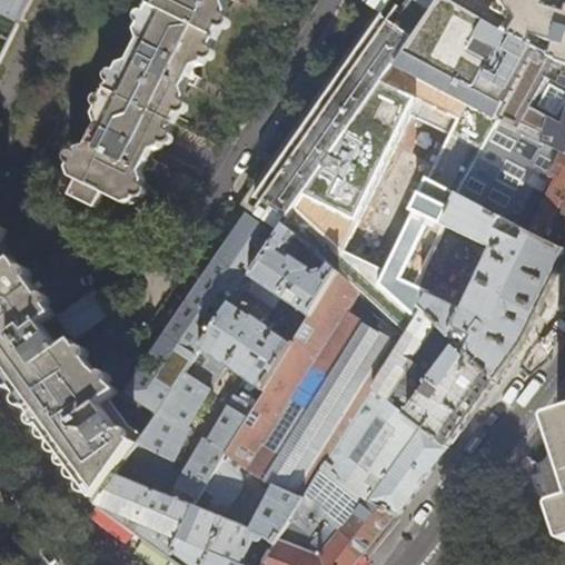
[(0,6),(19,16),(26,0),(0,0),(0,6)]
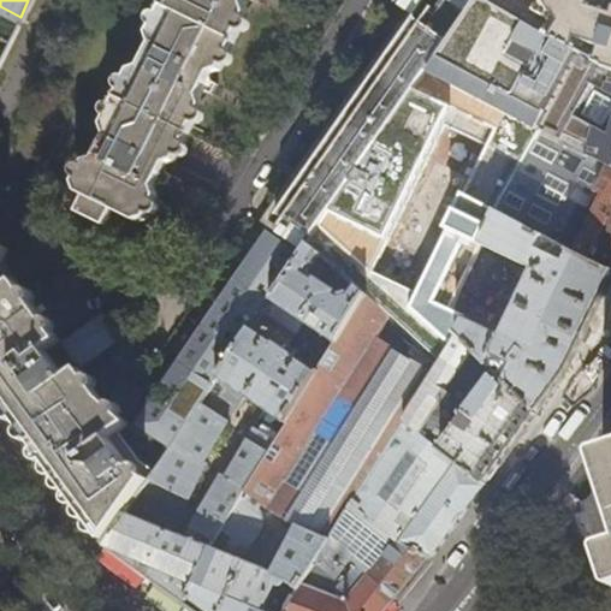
[(168,0),(117,105),(75,189),(134,218),(161,162),(201,82),(242,0),(168,0)]
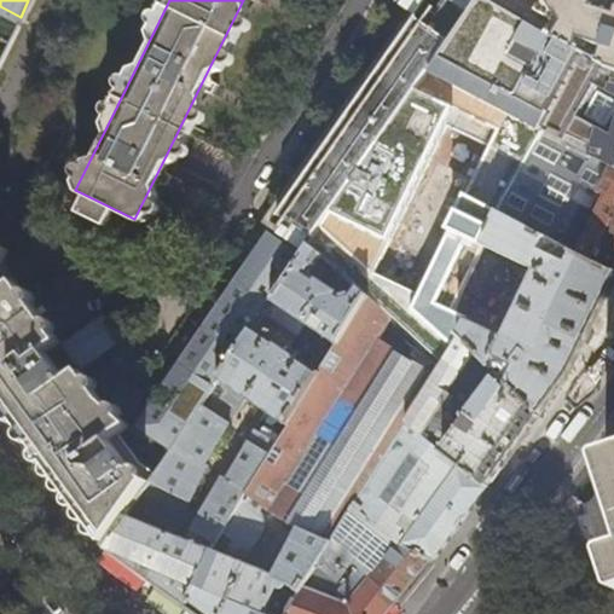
[(311,235),(424,69),(465,10),(450,0),(434,0),(430,6),(428,4),(417,18),(410,13),(393,40),(296,183),(276,212),(311,235)]
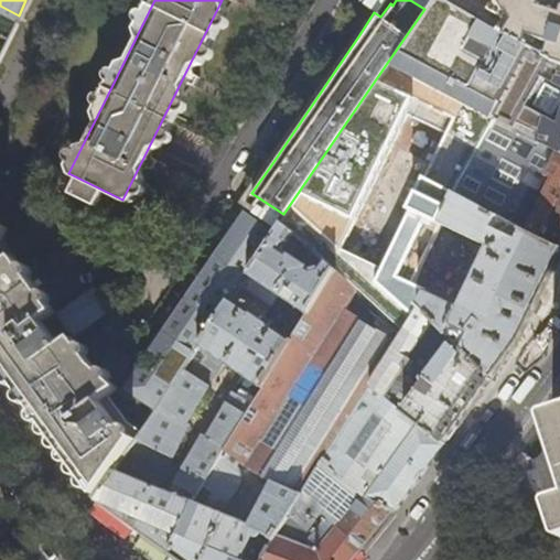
[(559,150),(559,62),(556,62),(545,55),(525,43),(497,28),(448,0),(430,0),(424,9),(387,63),(493,119),(559,150)]
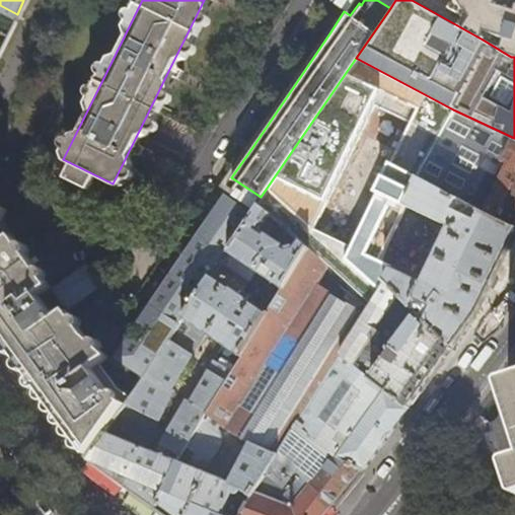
[(377,0),(390,8),(395,0),(377,0)]
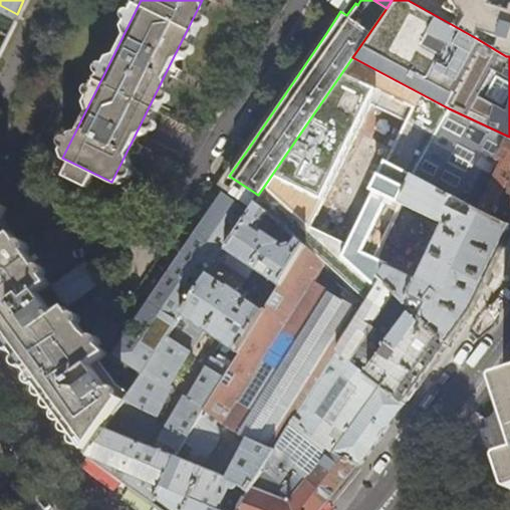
[(448,0),(444,7),(456,13),(458,17),(453,25),(478,39),(481,30),(500,36),(496,50),(506,56),(509,56),(509,0),(448,0)]
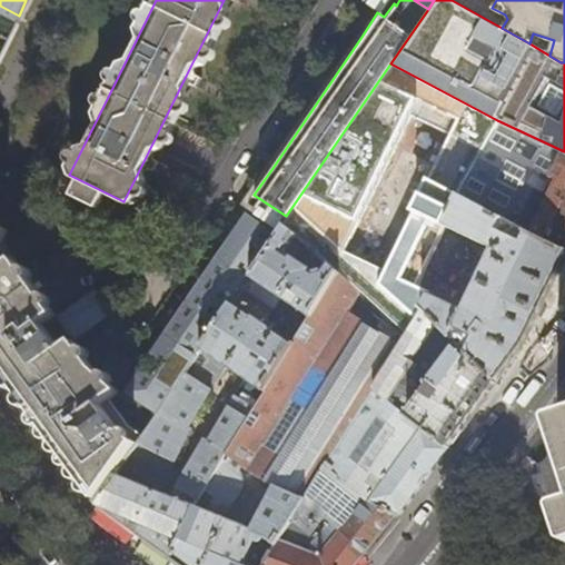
[(0,51),(19,16),(0,6),(0,51)]
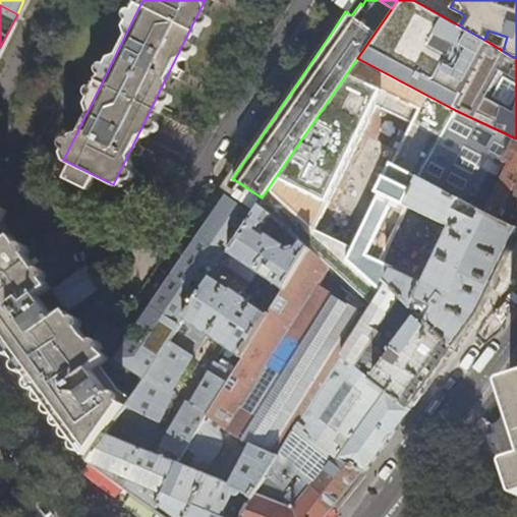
[(369,303),(385,280),(391,266),(394,260),(374,245),(387,226),(377,219),(392,194),(394,196),(411,173),(418,177),(455,110),(357,58),(262,197),(257,204),(267,211),(296,236),(306,245),(327,265),(369,303)]
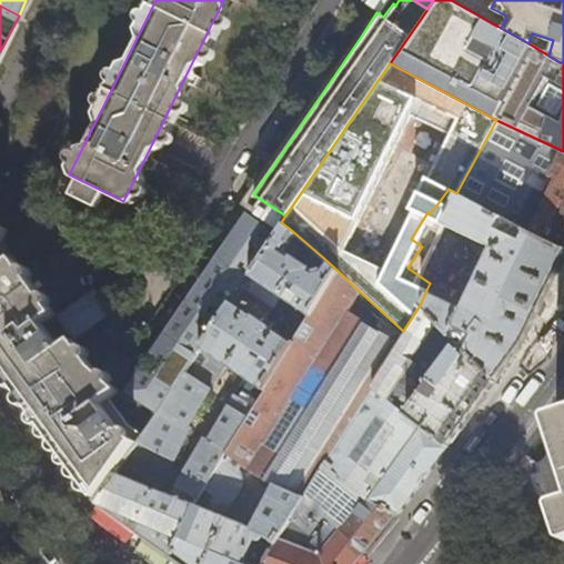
[(563,151),(496,120),(456,193),(499,215),(523,229),(563,249),(563,245),(563,151)]
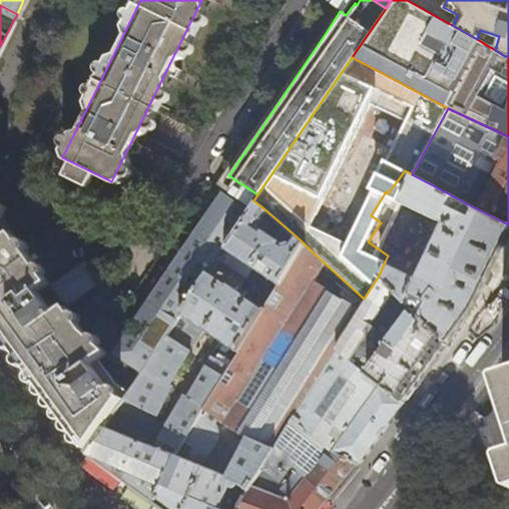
[(385,262),(379,276),(444,340),(469,305),(475,293),(508,224),(472,206),(468,213),(446,203),(450,194),(412,174),(397,200),(440,220),(415,275),(385,262)]
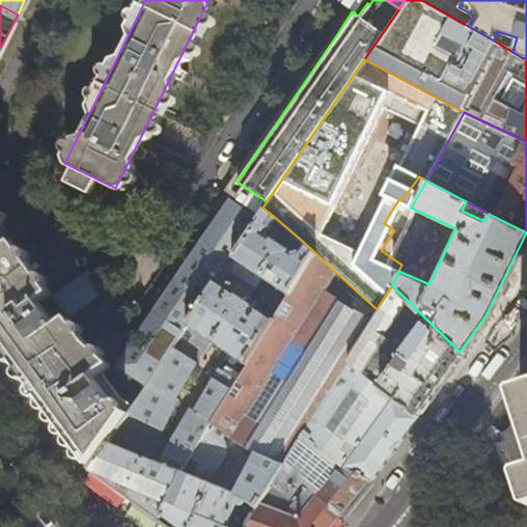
[(231,253),(256,217),(227,195),(210,221),(187,256),(171,278),(200,299),(214,278),(231,253)]
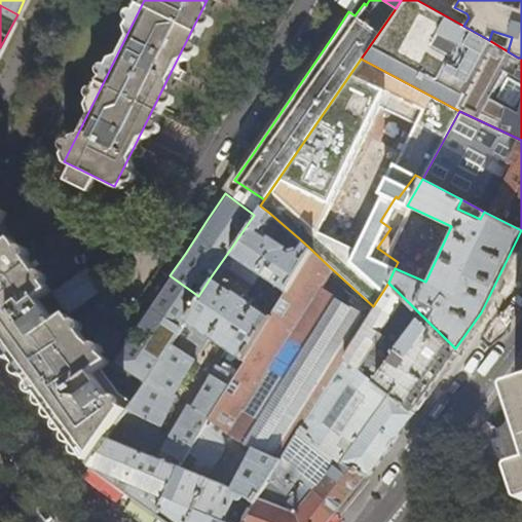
[(284,288),(309,248),(299,238),(294,246),(288,247),(259,229),(269,213),(260,206),(254,215),(229,251),(284,288)]
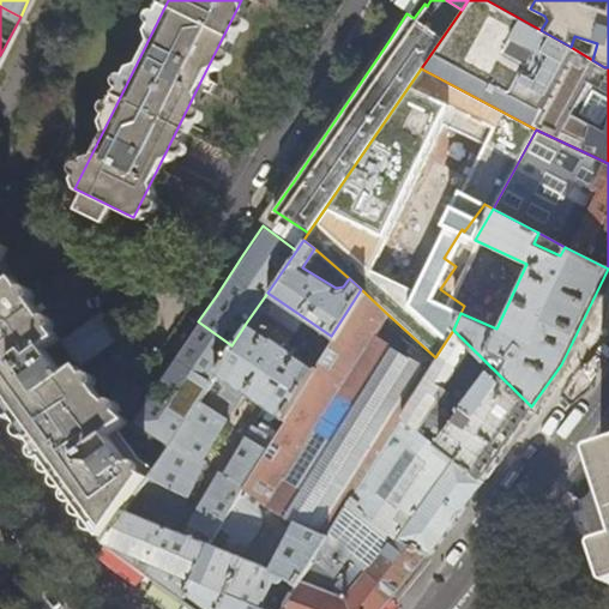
[(50,329),(46,321),(38,312),(13,276),(0,285),(0,252),(5,243),(0,241),(0,401),(16,422),(23,432),(29,439),(100,538),(121,507),(149,466),(137,454),(115,426),(120,421),(98,391),(91,384),(85,375),(50,329)]
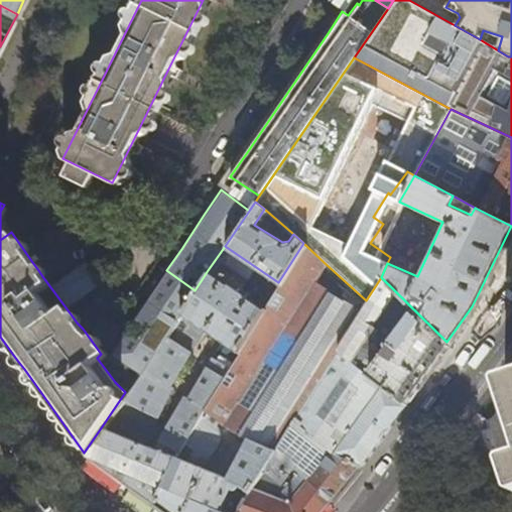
[(215,419),(247,439),(270,454),(291,419),(336,350),(360,309),(312,280),(311,280),(311,278),(324,262),(303,243),(278,282),(263,307),(237,350),(228,365),(200,410),(215,419)]
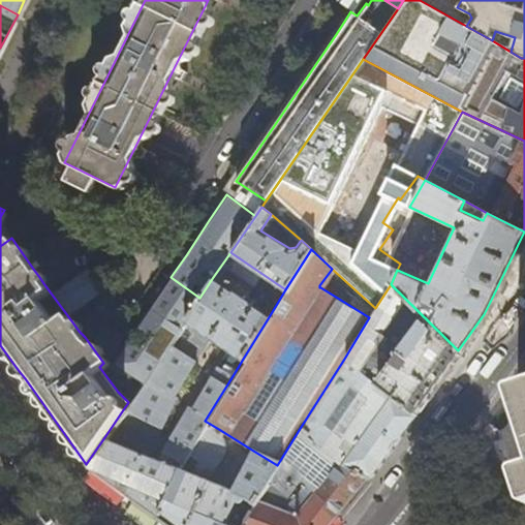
[(184,321),(199,298),(171,277),(154,302),(133,333),(115,361),(142,382),(184,321)]
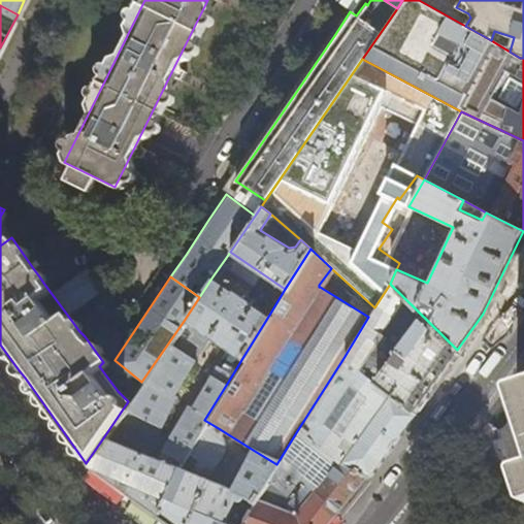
[(199,297),(184,321),(206,334),(242,358),(269,315),(241,296),(244,292),(239,288),(239,287),(235,284),(231,289),(213,276),(199,297)]
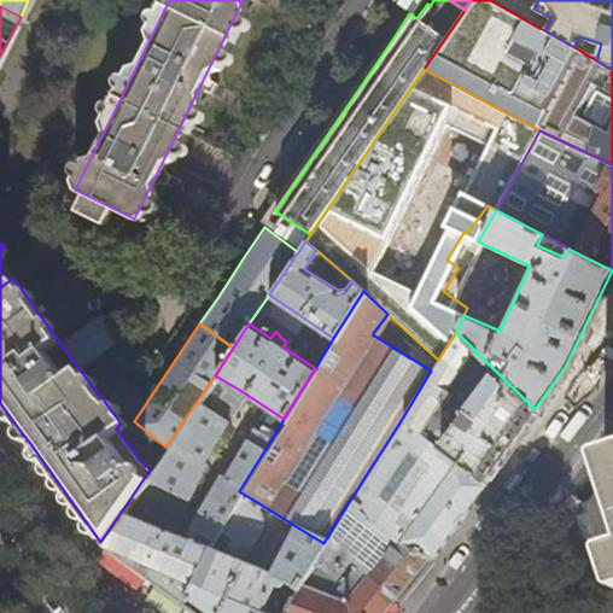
[(535,409),(456,332),(438,360),(431,371),(402,419),(483,480),(513,438),(535,409)]
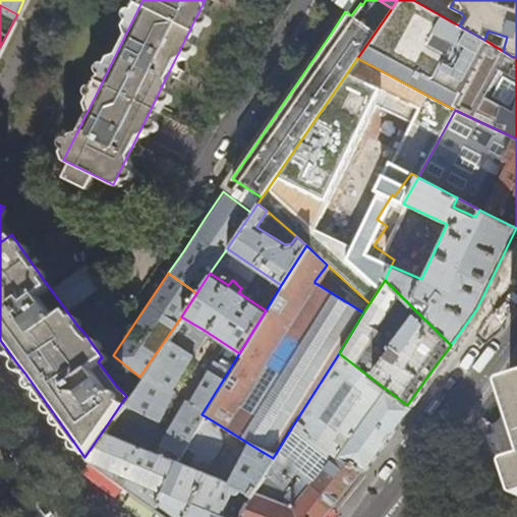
[(204,330),(181,317),(139,377),(126,396),(103,431),(141,446),(172,388),(169,386),(204,330)]
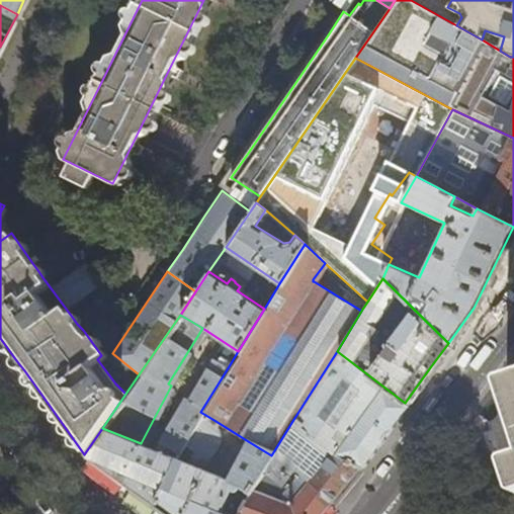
[(383,434),(405,403),(337,351),(292,421),(309,434),(328,449),(357,464),(359,465),(383,434)]
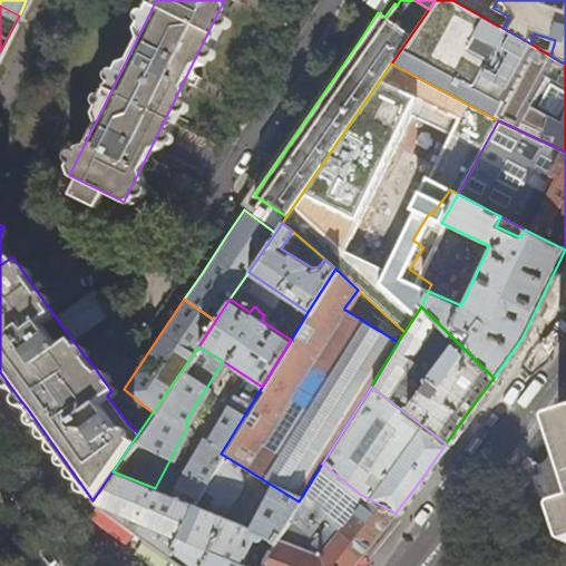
[(202,436),(167,494),(191,503),(221,454),(252,403),(232,391),(207,431),(204,429),(199,435),(202,436)]
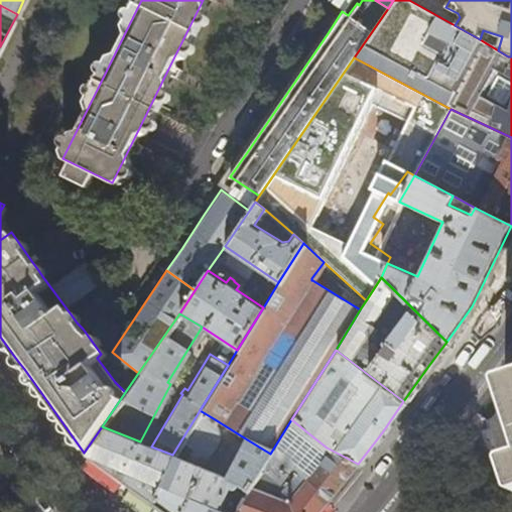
[(511,416),(511,456),(504,460),(511,484),(511,369),(499,374),(505,394),(511,416)]
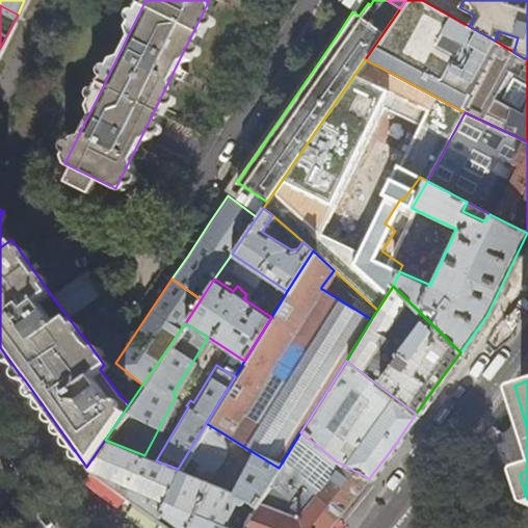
[(527,470),(527,429),(521,406),(516,407),(504,426),(499,426),(496,429),(499,437),(492,439),(495,450),(497,449),(500,459),(503,458),(506,468),(509,467),(512,475),(520,474),(527,470)]
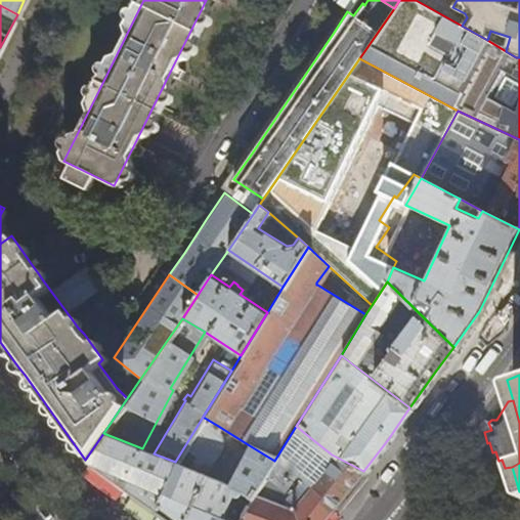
[(175,462),(203,474),(221,442),(218,426),(203,417),(175,462)]
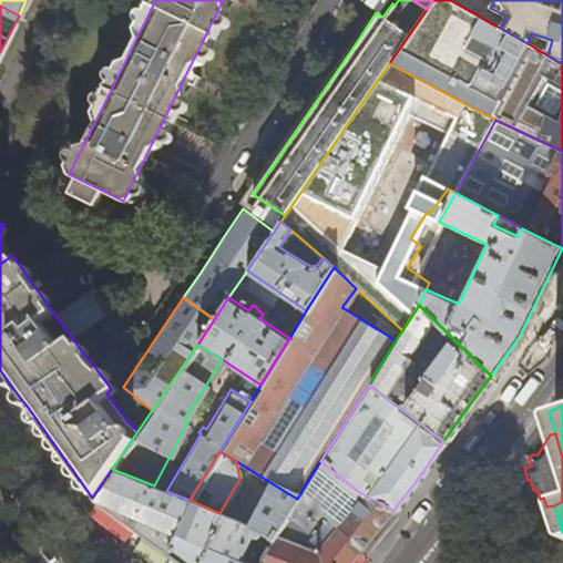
[(286,517),(303,529),(316,511),(338,476),(320,461),(297,499),(286,517)]
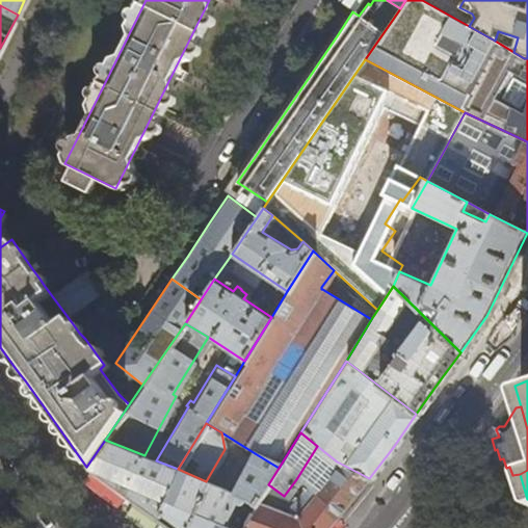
[(156,460),(144,455),(105,440),(86,467),(126,496),(157,520),(178,469),(156,460)]
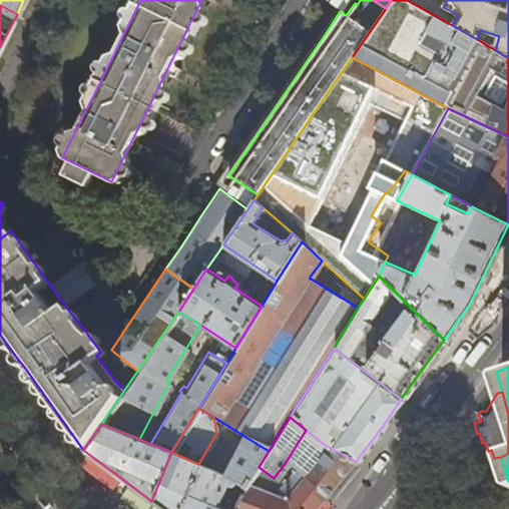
[(245,437),(225,474),(249,483),(259,467),(269,451),(245,437)]
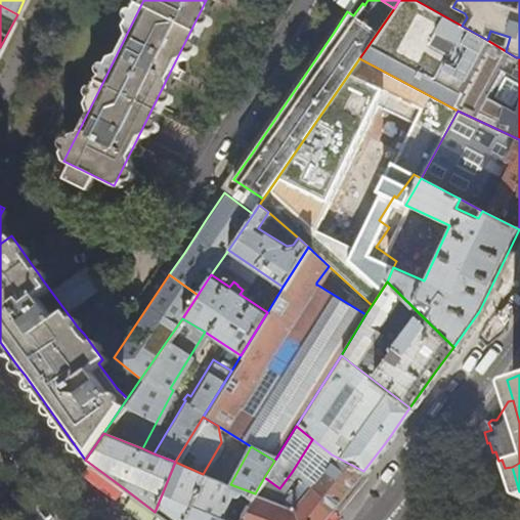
[(332,455),(306,486),(331,507),(335,503),(361,470),(332,455)]
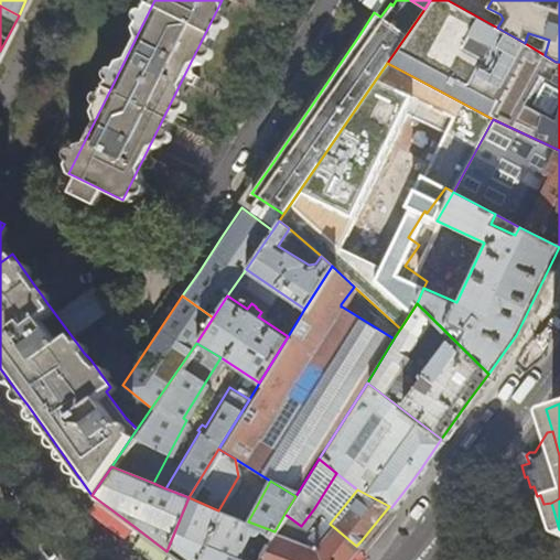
[(248,521),(218,510),(189,497),(167,551),(178,559),(256,559),(275,531),(248,521)]
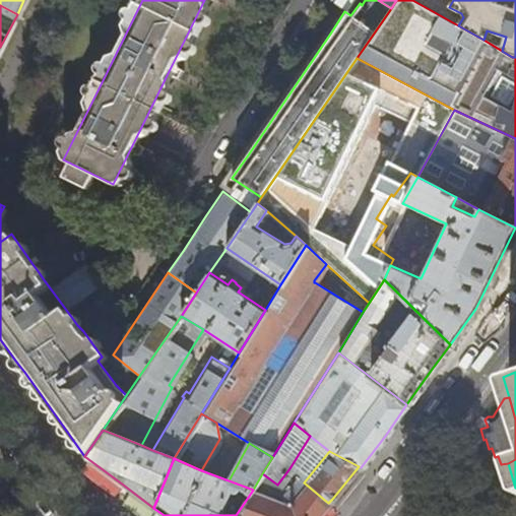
[(317,515),(328,503),(304,482),(287,503),(253,490),(236,515),(317,515)]
